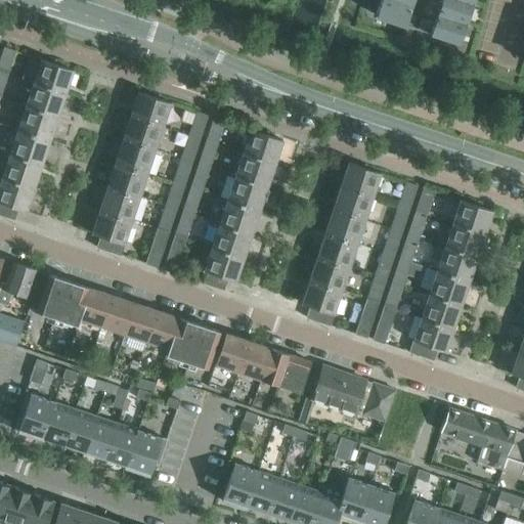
[(411,4),(398,0),(380,0),(375,15),(404,26),(404,25),(410,27),(415,15),(408,13),(411,4)]
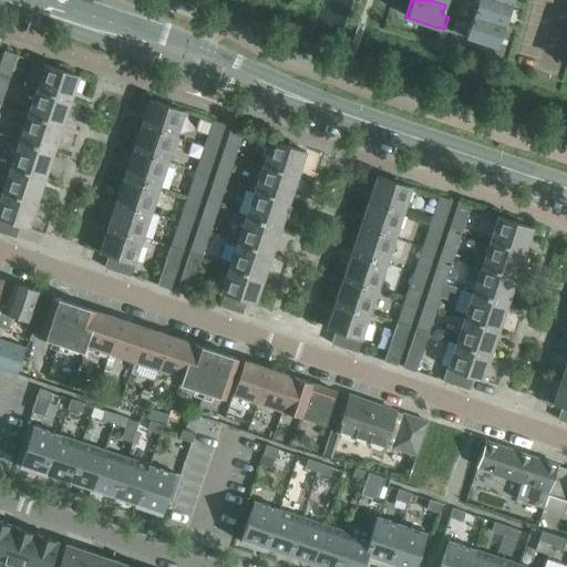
[(511,2),(503,0),(476,0),(472,13),(504,24),(511,2)]
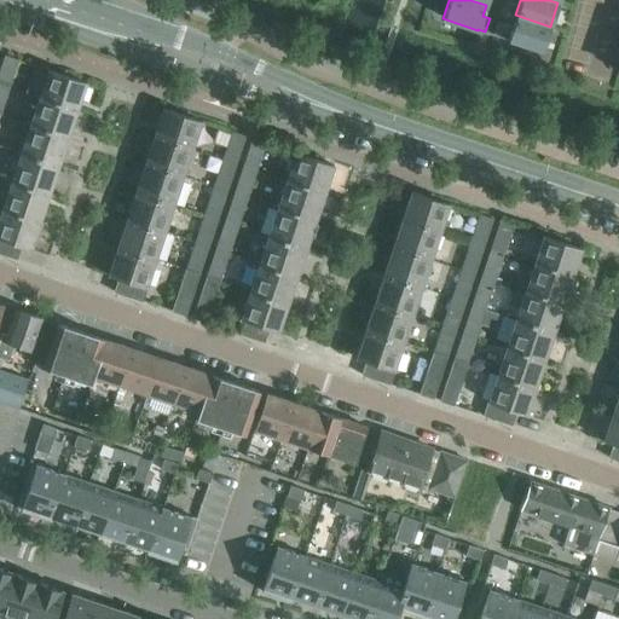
[(550,27),(515,15),(512,25),(504,23),(499,36),(508,39),(507,40),(542,52),(550,27)]
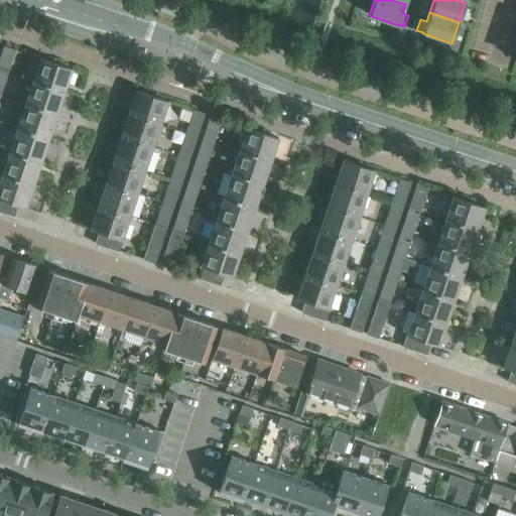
[(420,19),(414,17),(410,28),(416,30),(420,19)]
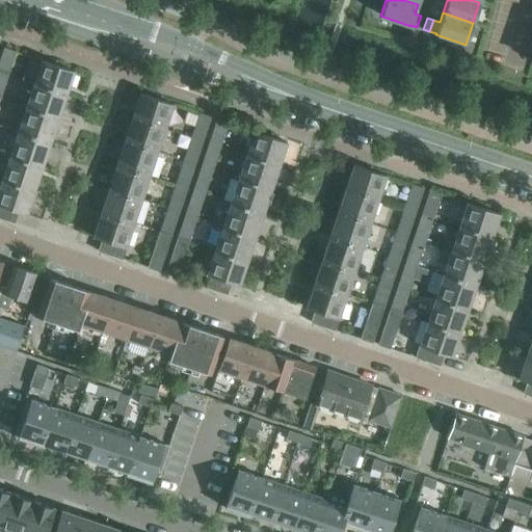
[(3,48),(0,58),(0,61),(10,65),(15,52),(3,48)]
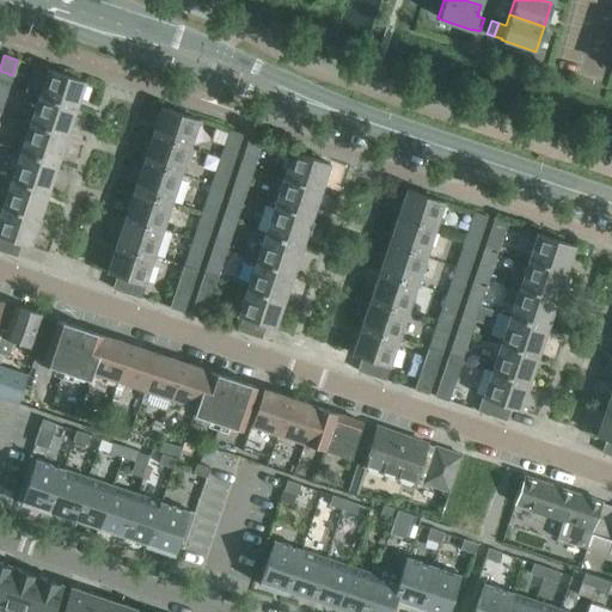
[(49,69),(40,97),(77,109),(85,81),(49,69)]
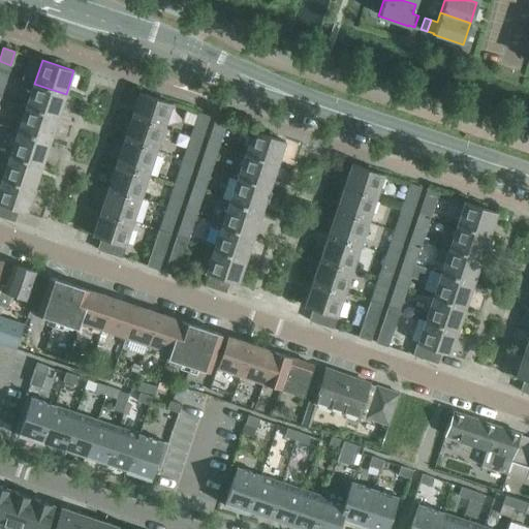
[(34,84),(26,107),(58,118),(66,94),(34,84)]
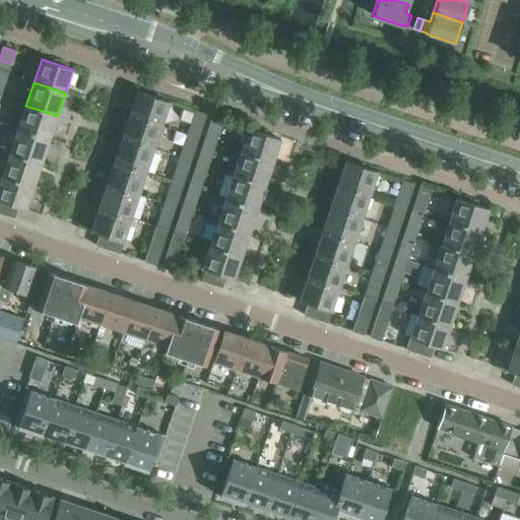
[(137,91),(130,114),(161,125),(169,102),(137,91)]
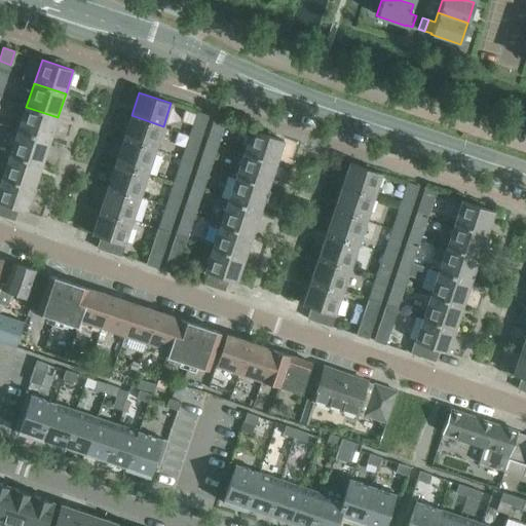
[(26,107),(19,130),(49,141),(58,117),(26,107)]
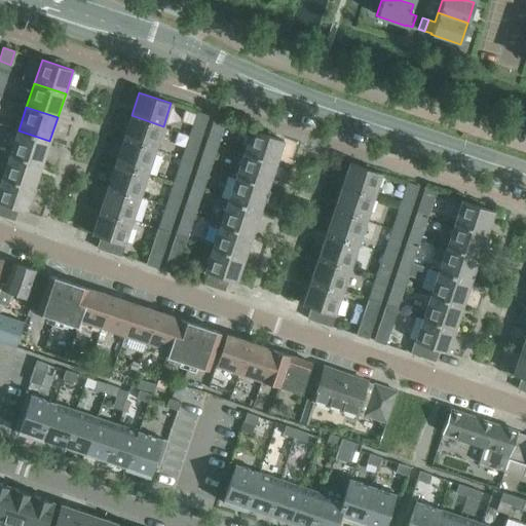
[(197,112),(193,125),(203,129),(209,115),(197,112)]
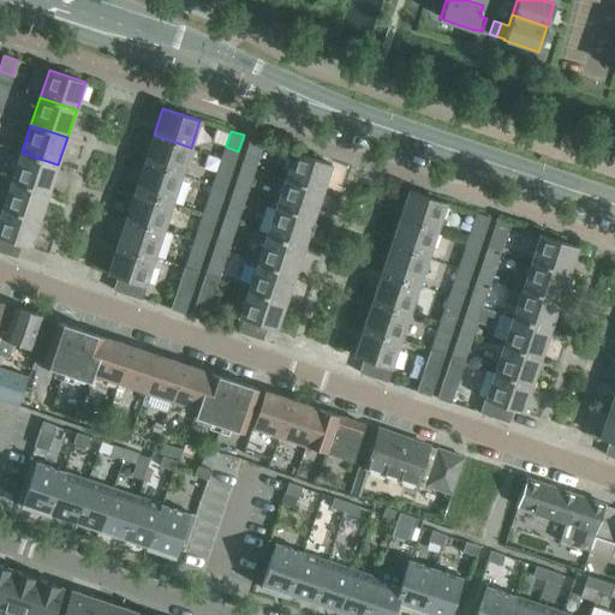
[(154,135),(144,162),(181,175),(191,148),(154,135)]
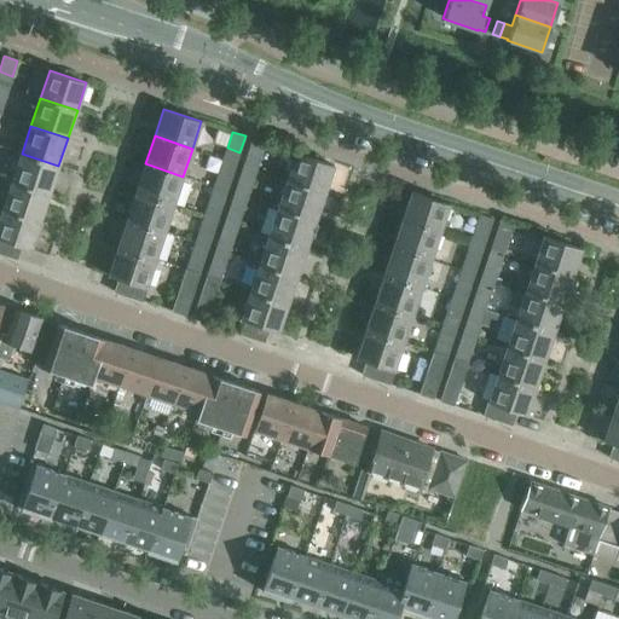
[(252,139),(247,155),(260,158),(265,143),(252,139)]
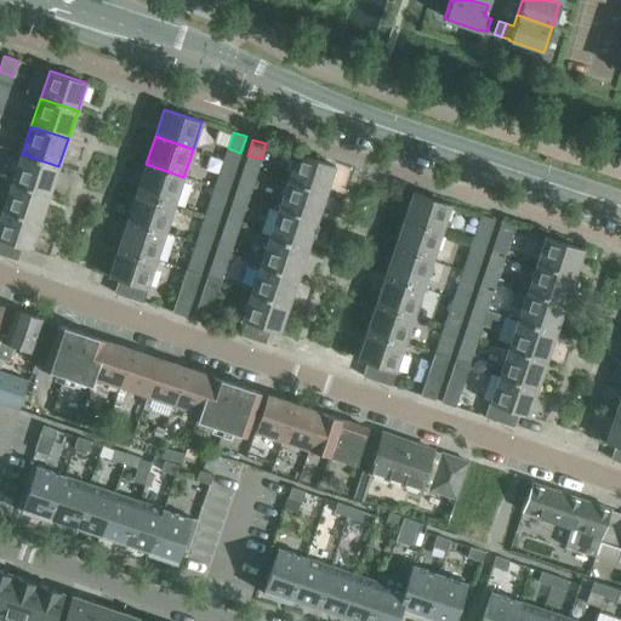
[(22,154),(12,182),(50,194),(58,166),(22,154)]
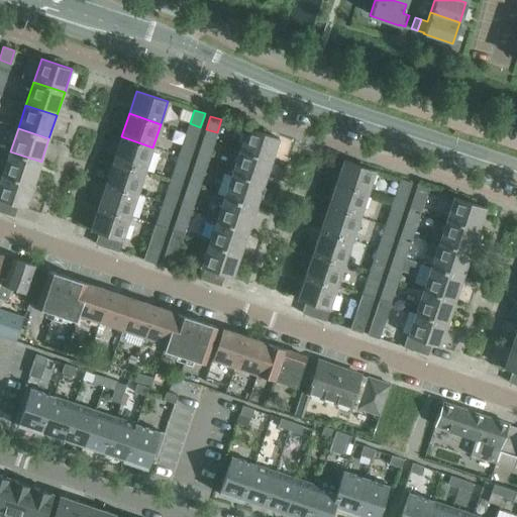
[(247,128),(239,150),(271,162),(279,138),(247,128)]
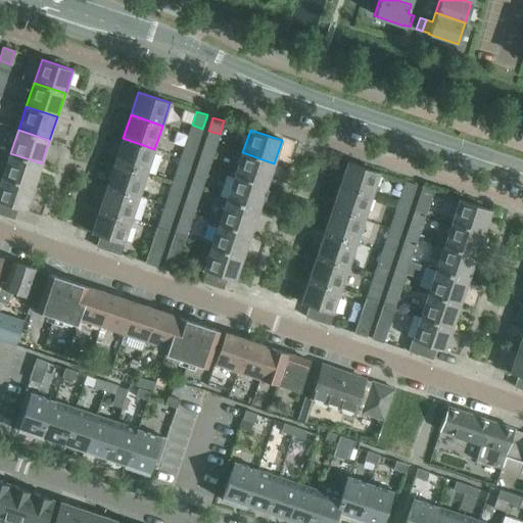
[(188,135),(184,148),(195,151),(199,138),(188,135)]
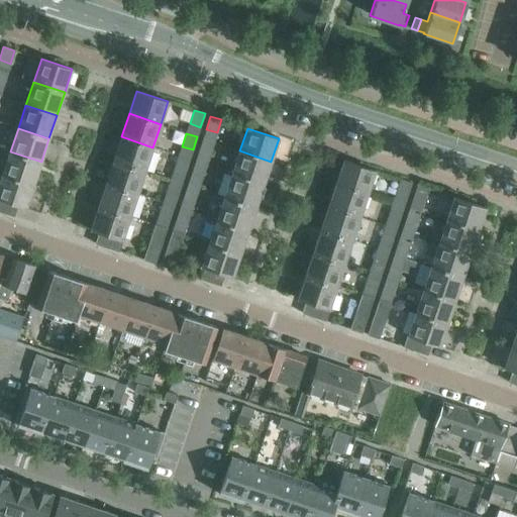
[(121,136),(113,161),(144,171),(152,147),(121,136)]
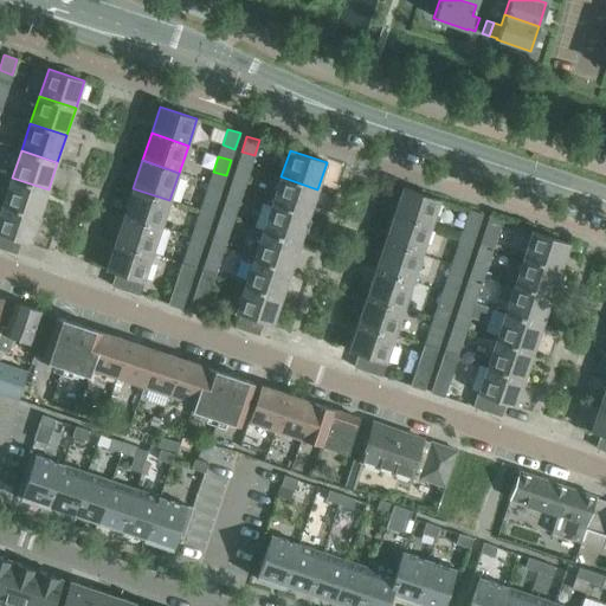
[(238,162),(233,178),(245,182),(251,167),(238,162)]
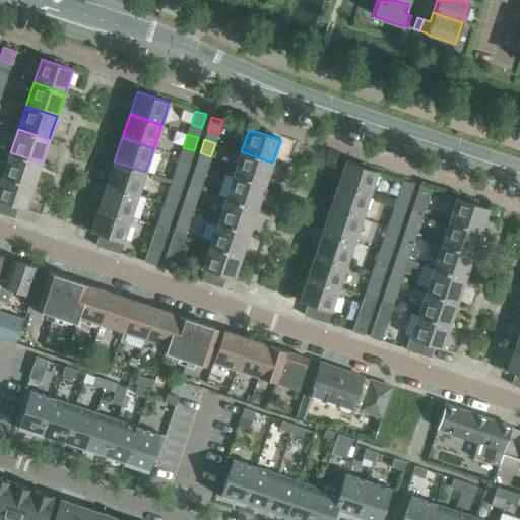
[(241,151),(234,175),(264,186),(272,163),(241,151)]
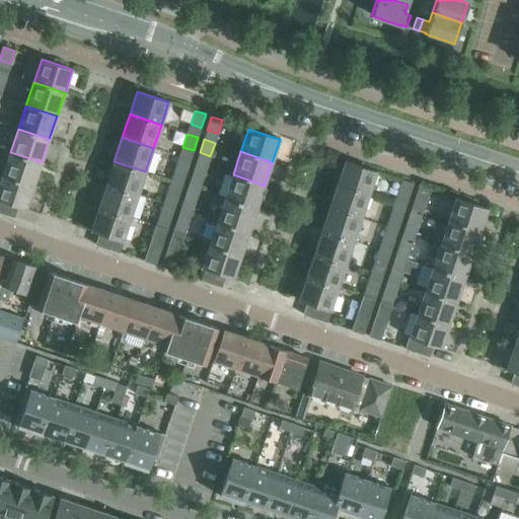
[(10,152),(2,175),(33,186),(42,162),(10,152)]
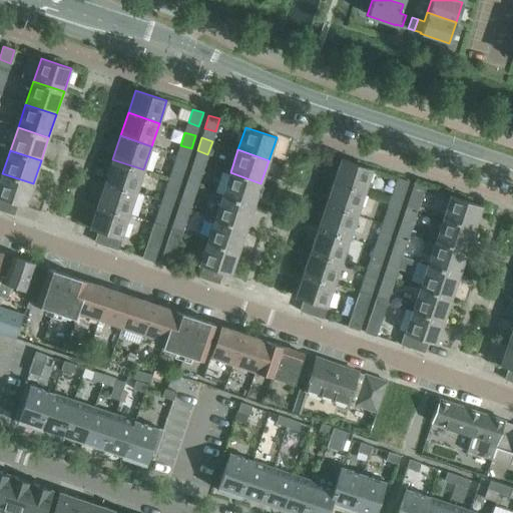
[(177,155),(172,168),(183,171),(187,158),(177,155)]
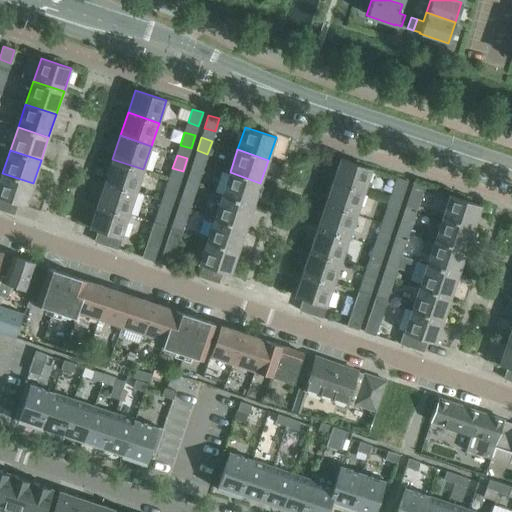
[(112,159),(105,182),(136,192),(143,169),(112,159)]
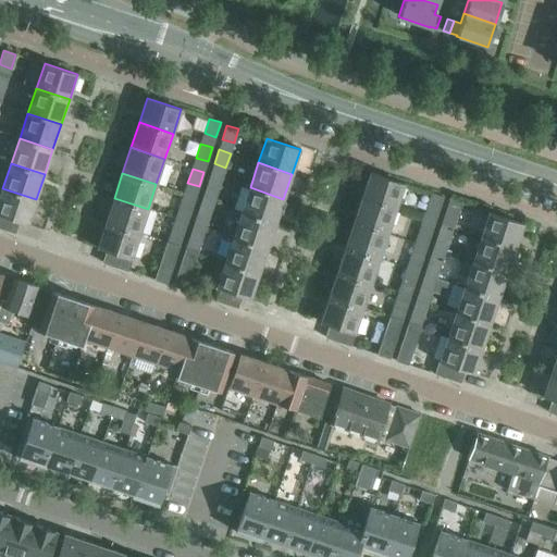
[(370,173),(362,197),(396,208),(404,184),(370,173)]
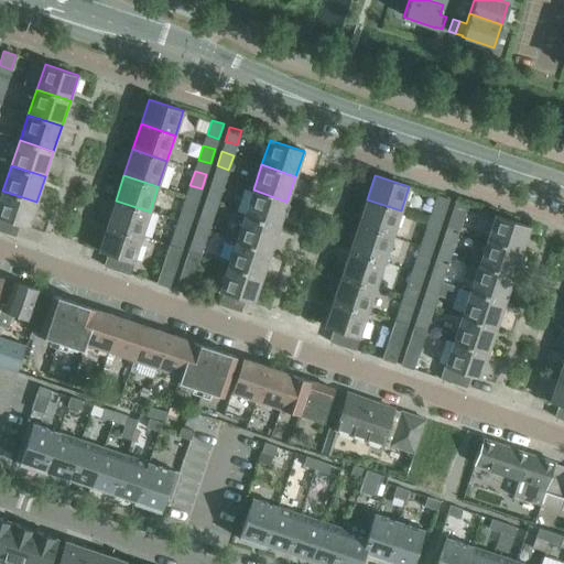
[(213,176),(208,191),(220,195),(225,181),(213,176)]
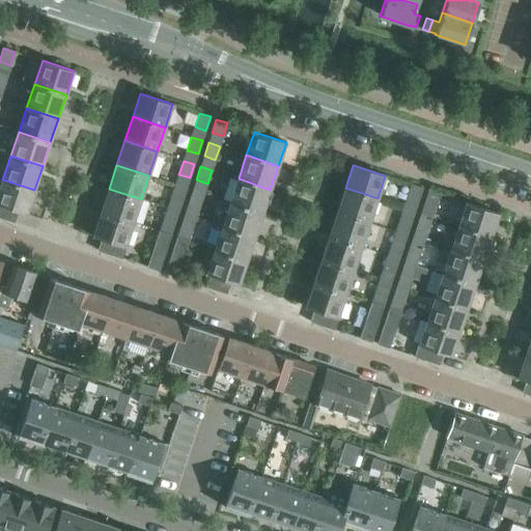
[(239,178),(230,202),(262,214),(270,190),(239,178)]
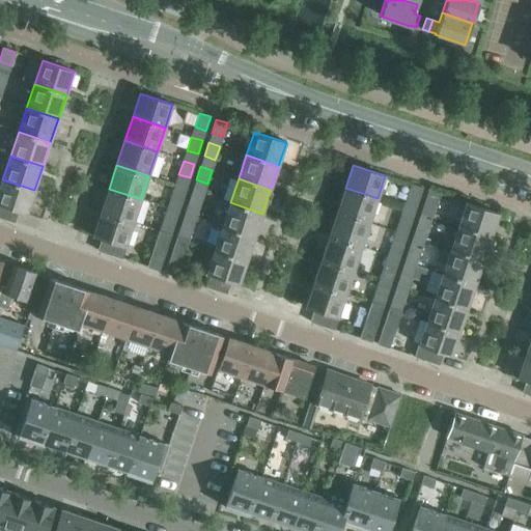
[(2,179),(0,186),(0,204),(18,211),(18,212),(26,214),(34,190),(2,179)]
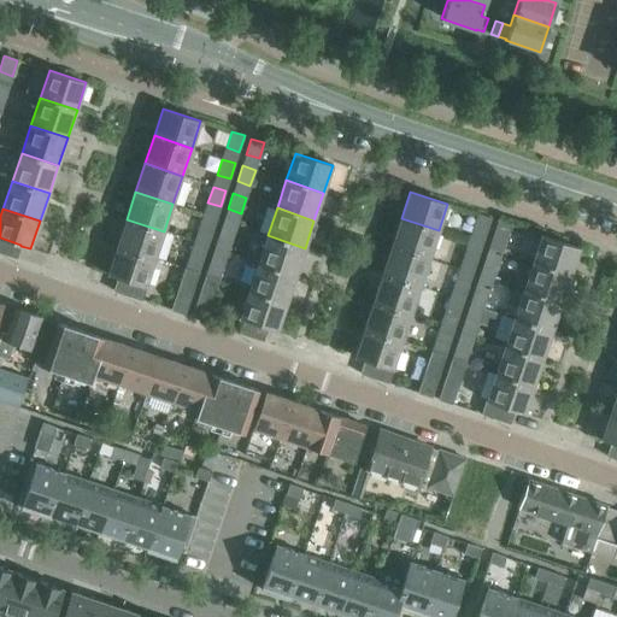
[(204,213),(199,229),(211,234),(217,218),(204,213)]
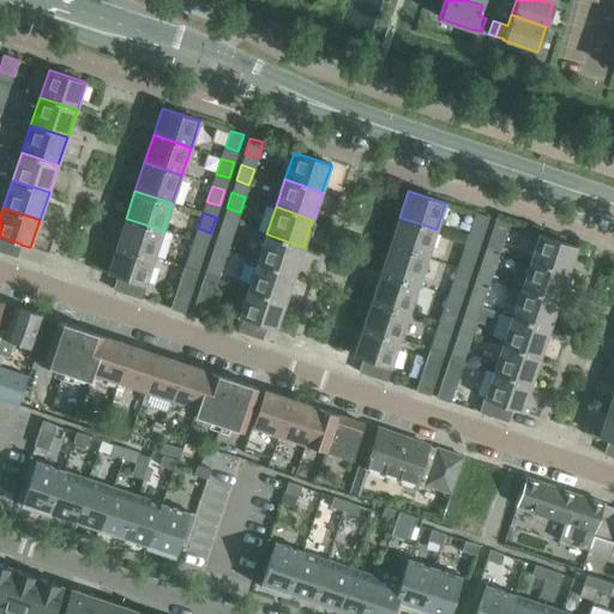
[(476,214),(470,229),(483,233),(488,217),(476,214)]
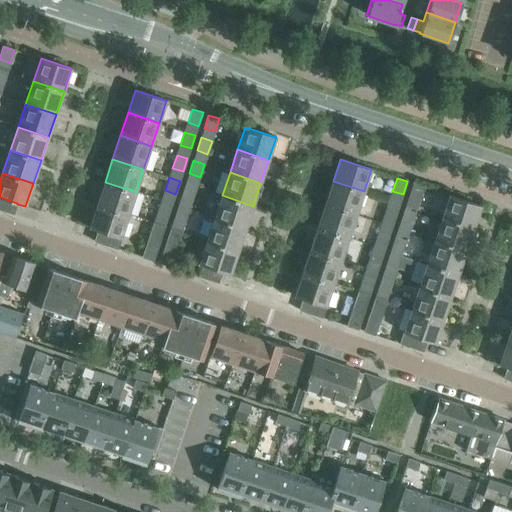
[(333,181),(325,204),(356,214),(364,191),(333,181)]
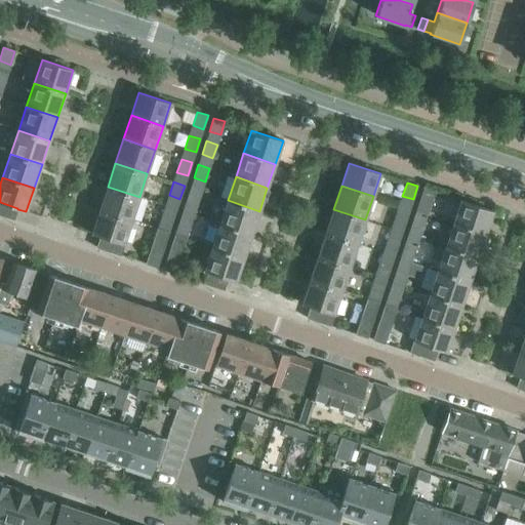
[(108,187),(99,210),(131,220),(139,197),(108,187)]
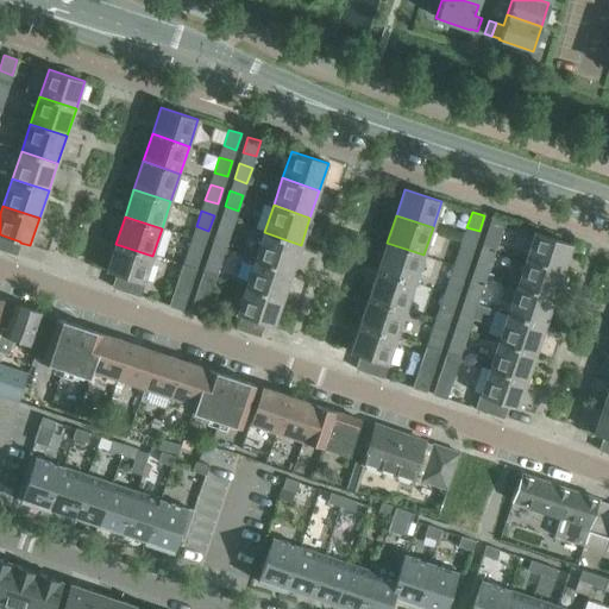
[(221,218),(215,233),(228,237),(233,221),(221,218)]
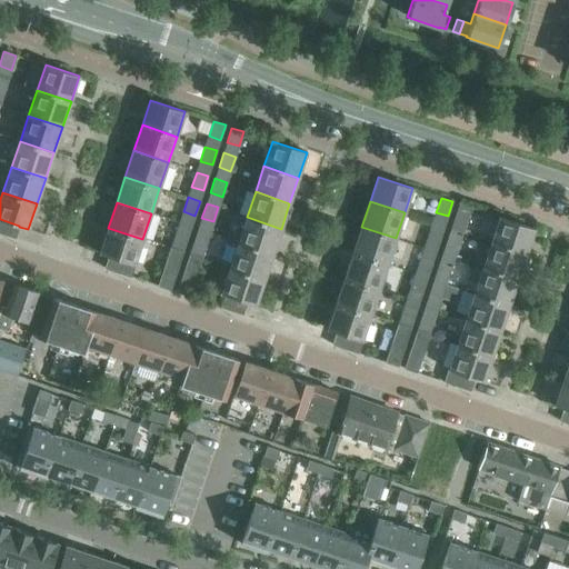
[(459,203),(455,218),(466,222),(471,208),(459,203)]
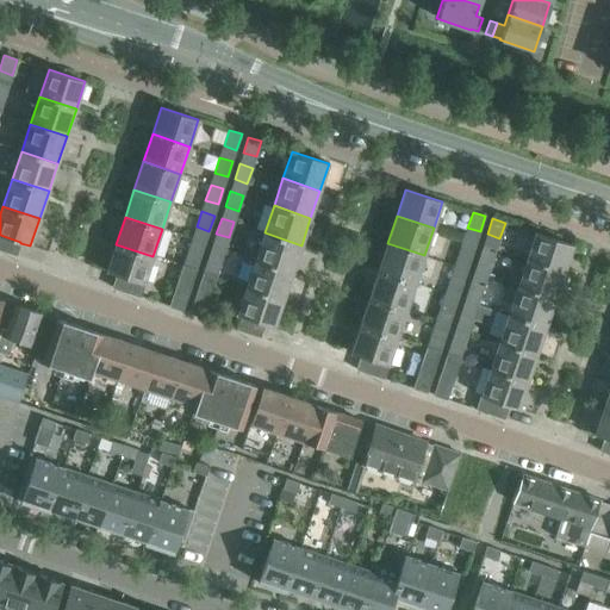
[(265,232),(255,260),(292,273),(302,246),(265,232)]
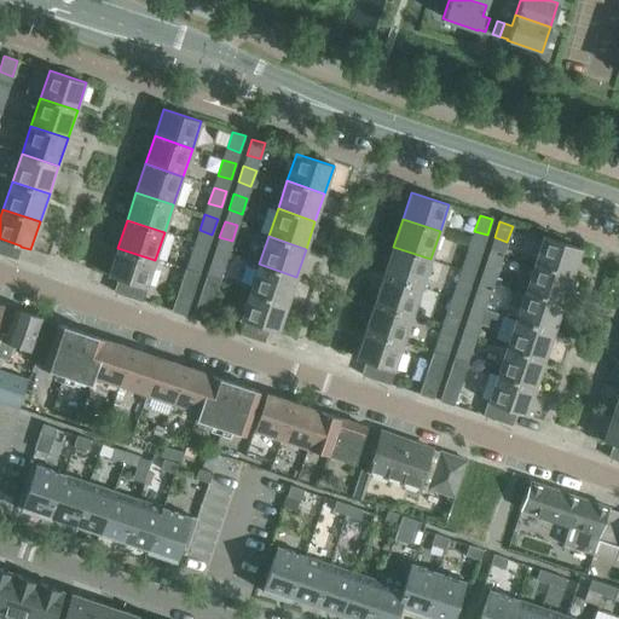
[(544,236),(534,264),(572,276),(582,249),(544,236)]
